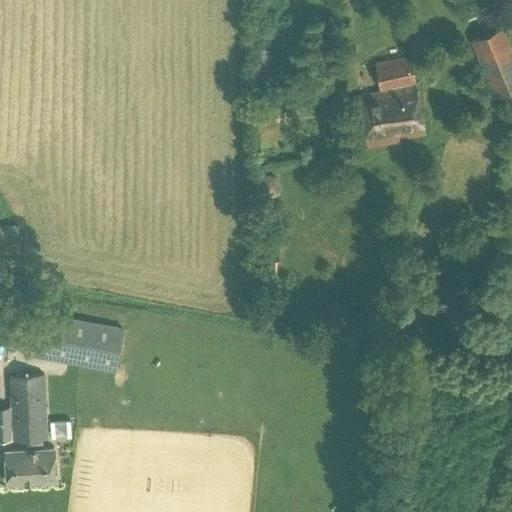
[(494,97),(511,89),(511,50),(502,27),(471,40),(494,97)]
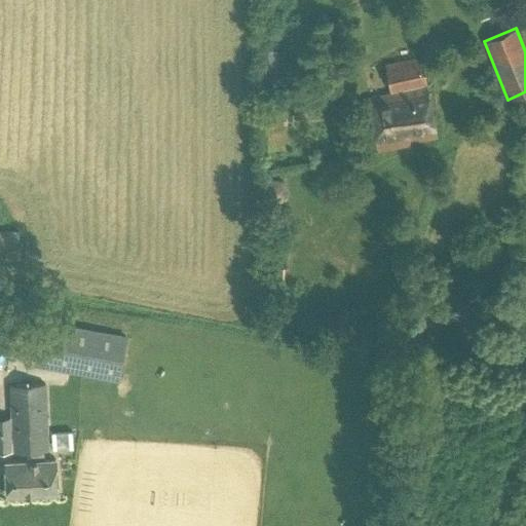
[(379,151),(410,145),(410,143),(438,138),(421,58),(386,65),(391,94),(369,98),(379,151)]
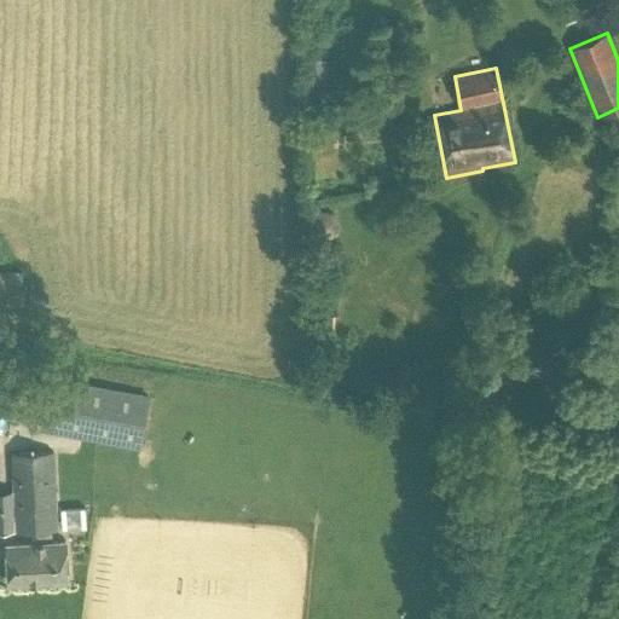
[(0,305),(23,306),(23,272),(0,272),(0,305)]
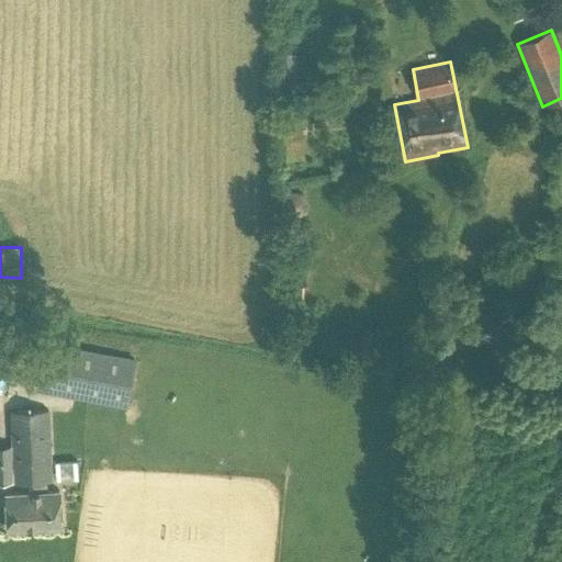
[(127,407),(136,359),(33,340),(31,355),(42,357),(35,390),(127,407)]
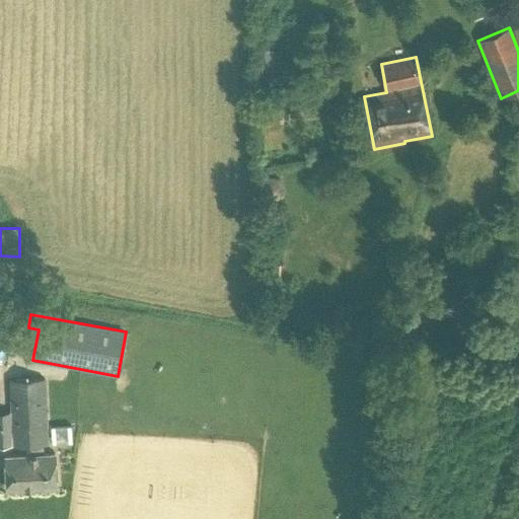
[(0,368),(11,369),(11,348),(0,348),(0,368)]
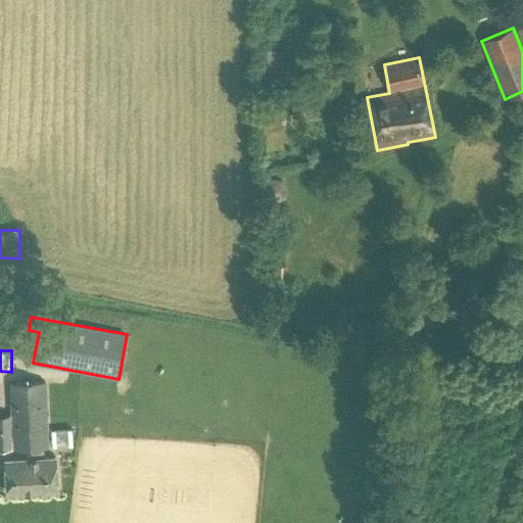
[(49,447),(45,381),(8,383),(10,414),(0,414),(0,449),(28,448),(29,459),(5,460),(7,492),(57,489),(55,457),(44,458),(44,447),(49,447)]
